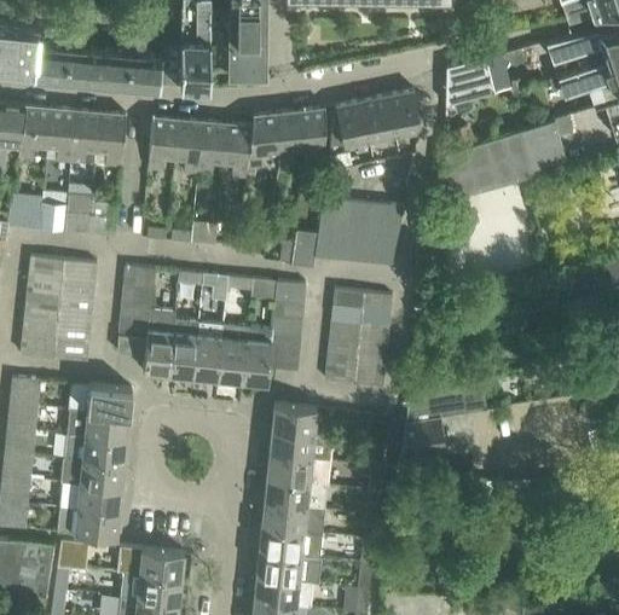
[(181,0),(180,86),(179,87),(208,87),(209,69),(208,0),(181,0)]
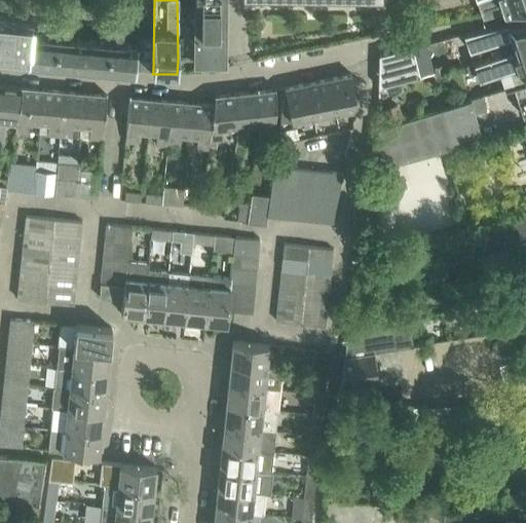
[(177,0),(178,59),(209,59),(209,71),(208,71),(209,72),(224,69),(223,68),(224,59),(224,0),(177,0)]
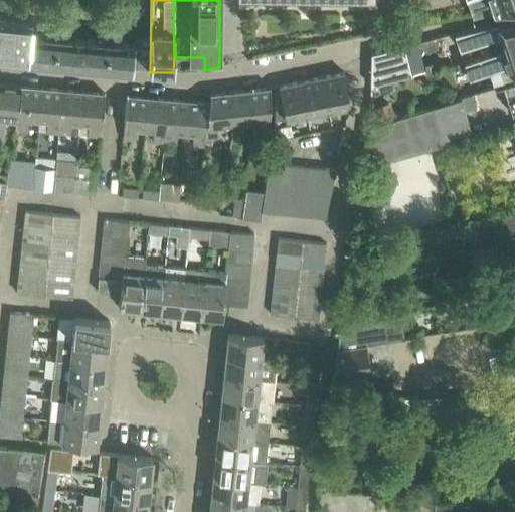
[(514,0),(466,0),(472,15),(473,16),(514,2),(514,0)]
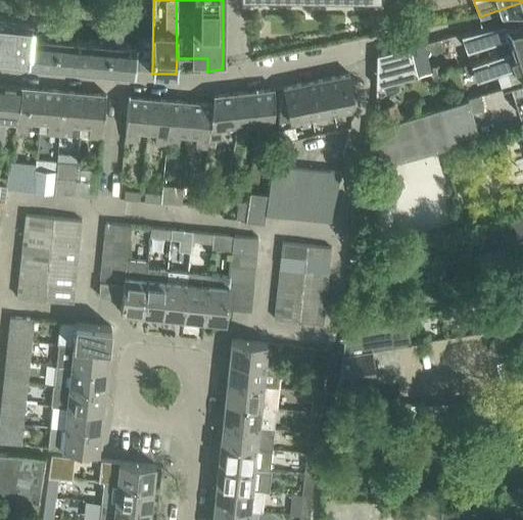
[(0,16),(0,53),(28,56),(27,63),(27,64),(133,75),(136,46),(31,36),(33,20),(0,16)]
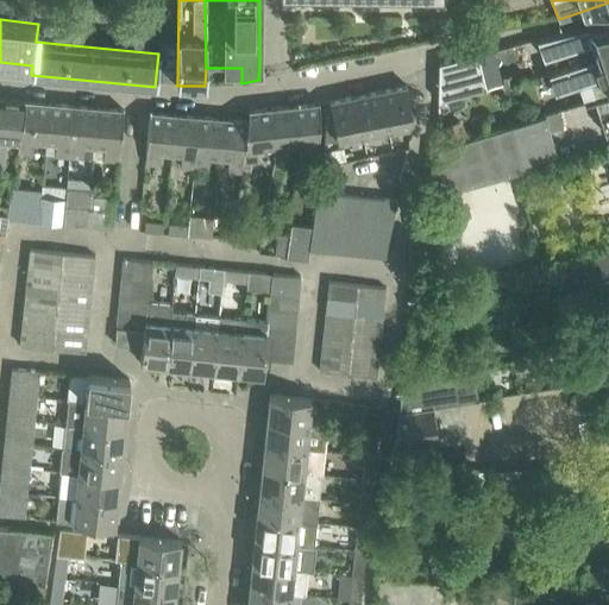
[(576,48),(581,64),(601,58),(601,61),(608,57),(608,21),(537,41),(542,57),(576,48)]
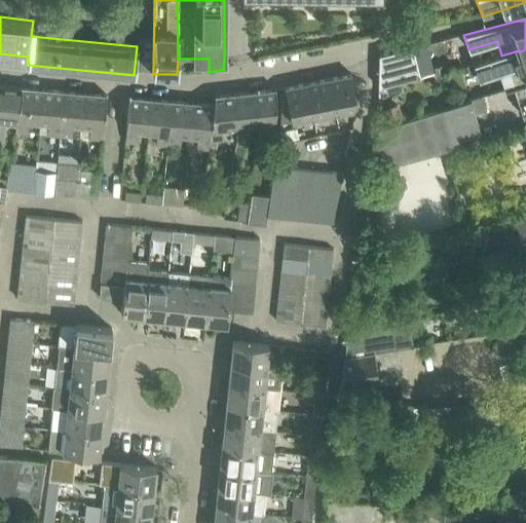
[(411,48),(400,51),(408,81),(419,78),(411,48)]
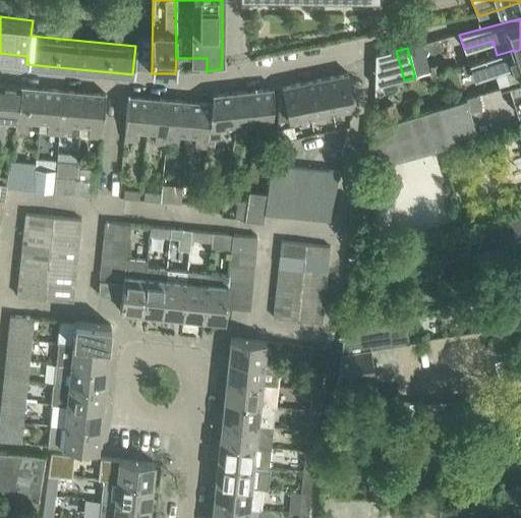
[(497,55),(461,66),(465,77),(472,75),(473,79),(496,72),(501,90),(507,88),(518,84),(520,82),(520,49),(514,52),(514,50),(497,55)]
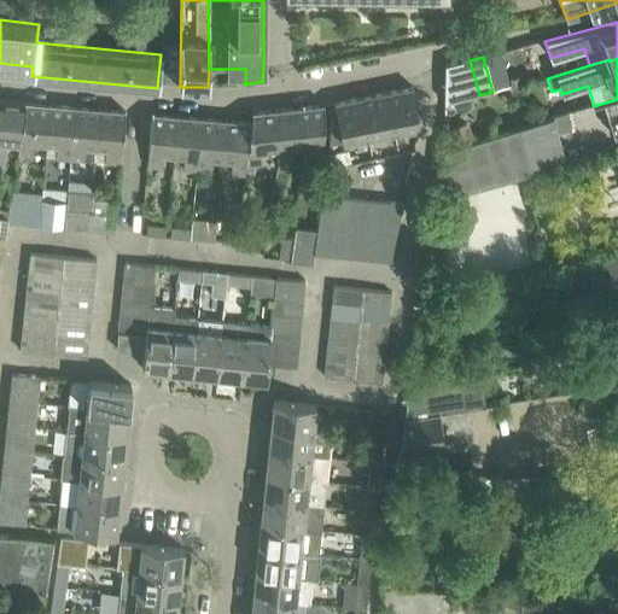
[(444,105),(479,95),(470,60),(444,66),(444,105)]
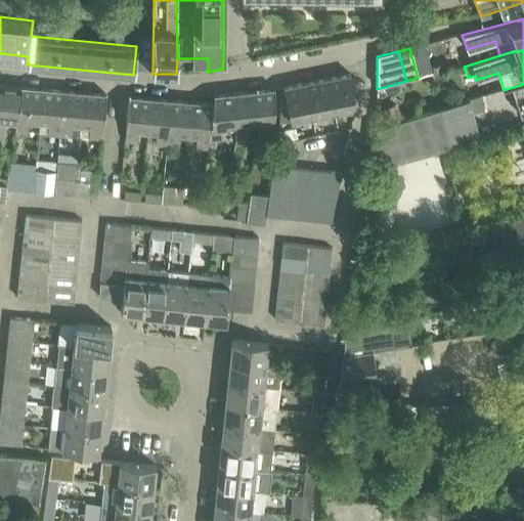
[(349,76),(312,84),(319,117),(356,109),(349,76)]
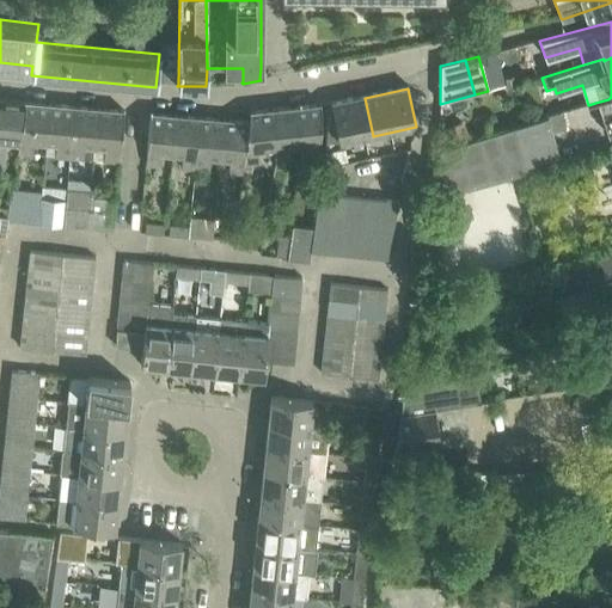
[(611,97),(609,99),(595,103),(607,137),(611,135),(611,97)]
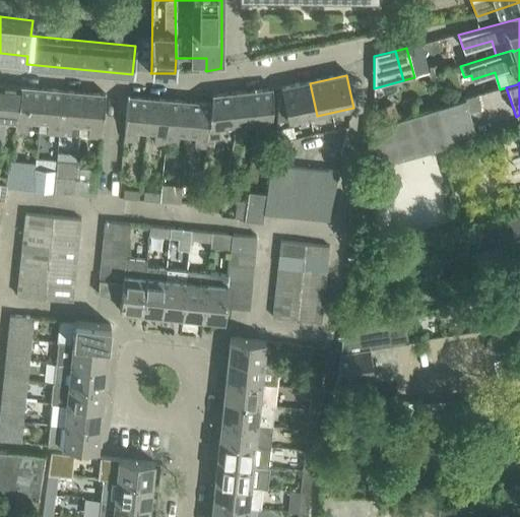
[(310,83),(296,85),(303,119),(317,116),(310,83)]
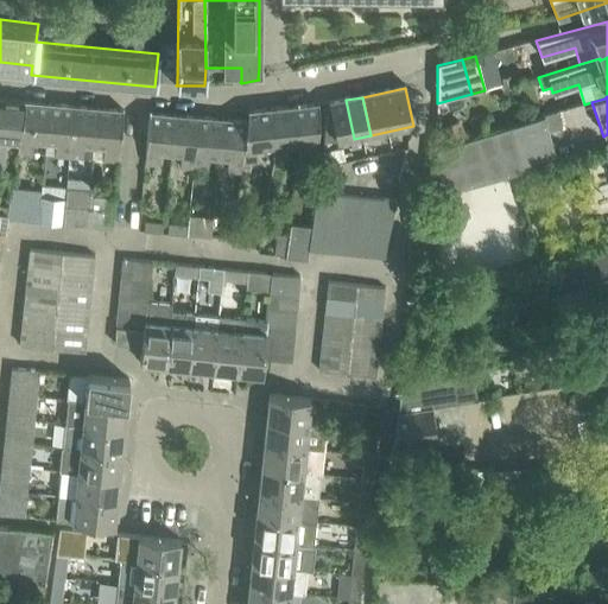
[(0,100),(0,173),(5,175),(8,141),(19,142),(23,103),(0,100)]
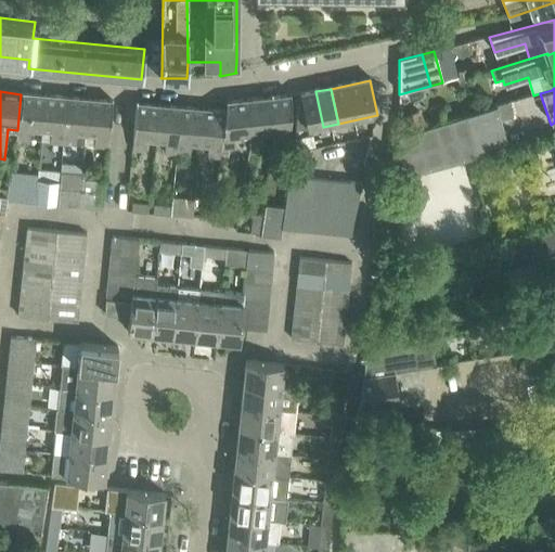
[(323,127),(315,91),(299,94),(295,133),(323,127)]
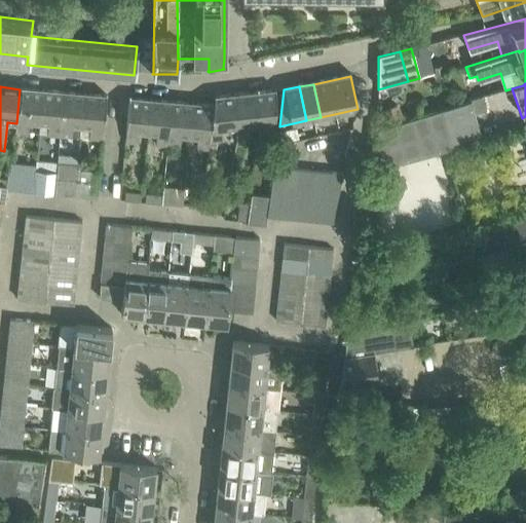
[(16,123),(15,133),(28,134),(29,124),(38,125),(41,91),(20,89),(16,123)]
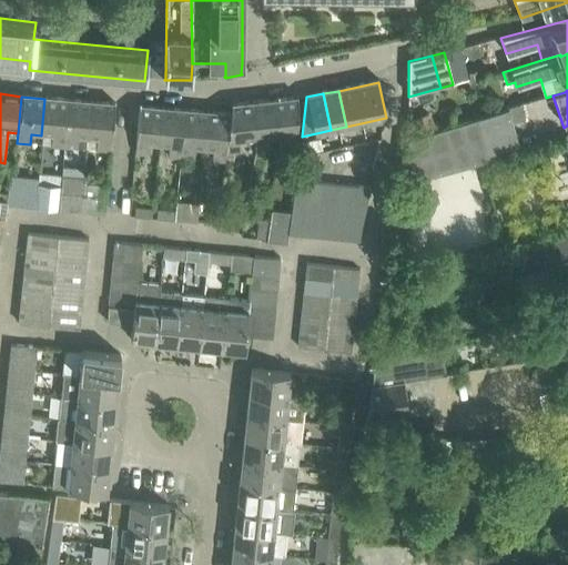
[(44,99),(41,135),(51,135),(50,147),(63,148),(68,100),(44,99)]
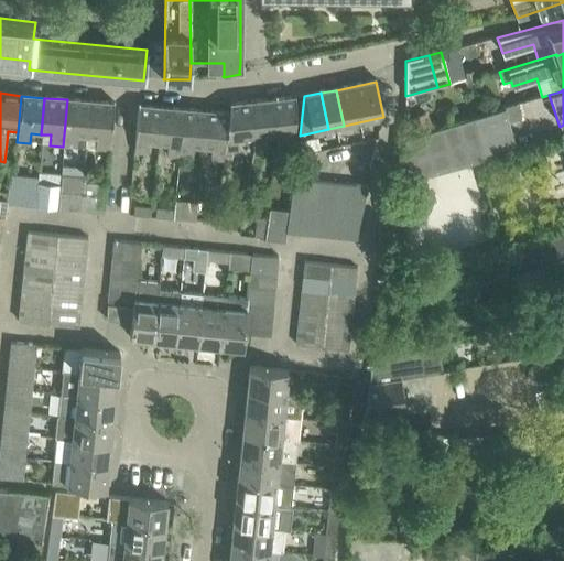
[(295,98),(272,100),(278,151),(288,150),(285,136),(294,135),(295,98)]
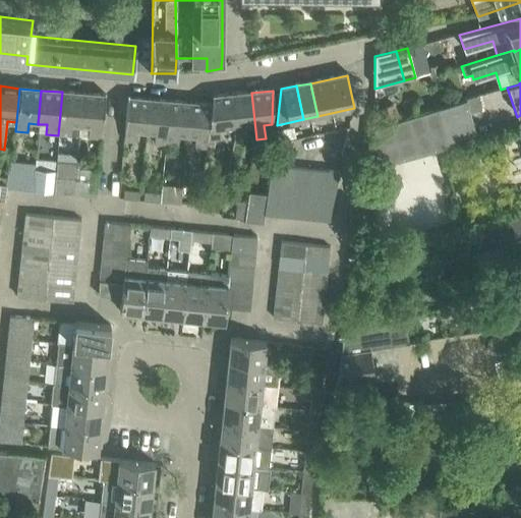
[(83,94),(62,92),(58,135),(79,137),(83,94)]
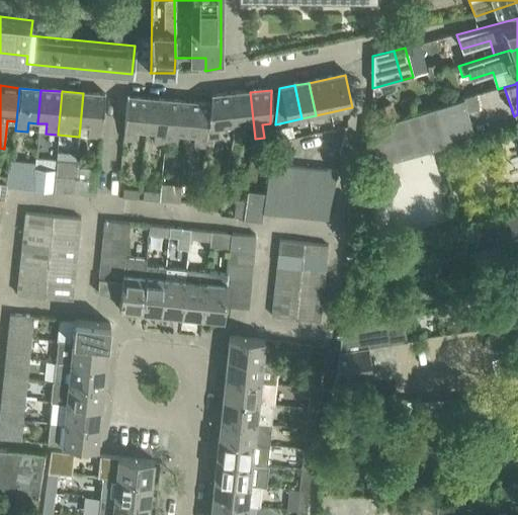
[(253,139),(255,139),(250,92),(229,94),(233,129),(234,140),(245,139),(244,126),(252,126),(253,139)]
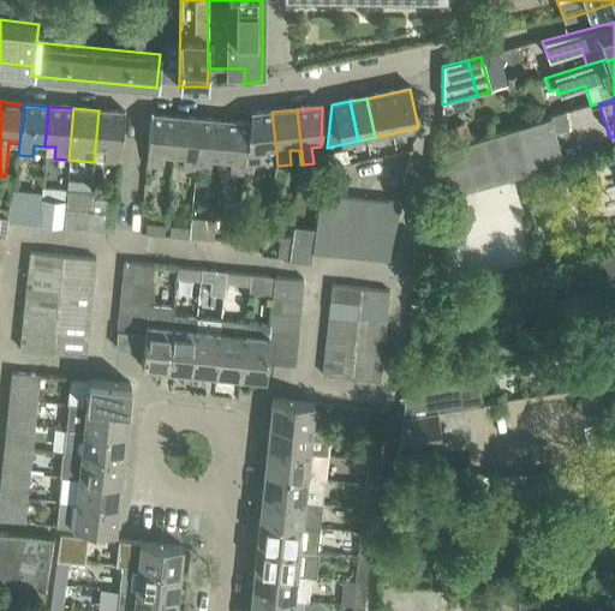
[(124,113),(99,111),(94,162),(119,165),(124,113)]
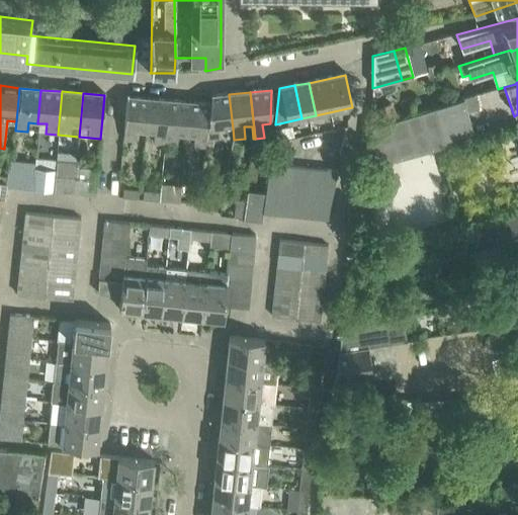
[(233,129),(229,94),(210,96),(209,105),(205,143),(219,142),(220,131),(233,129)]
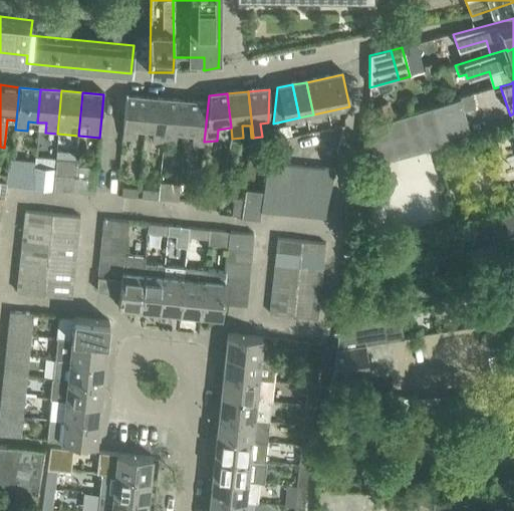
[(471,95),(460,98),(464,112),(475,109),(471,95)]
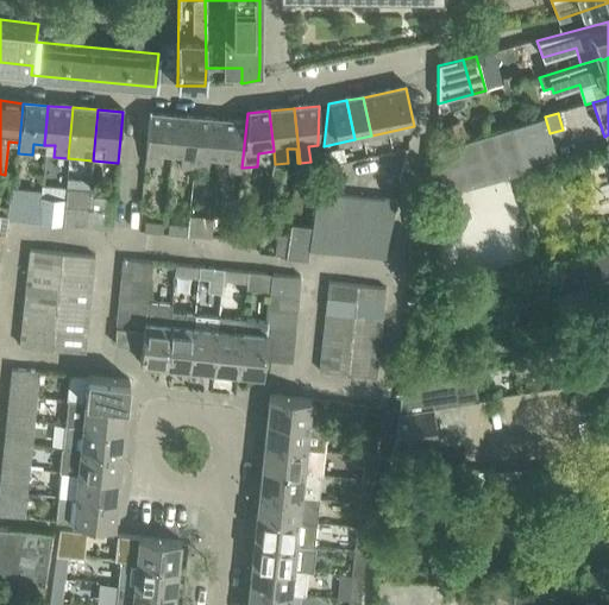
[(161,155),(170,156),(174,117),(149,114),(145,153),(144,165),(159,168),(161,155)]
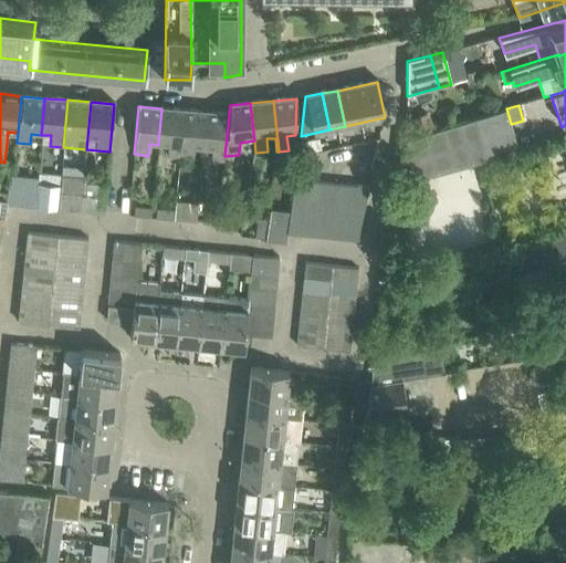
[(184,111),(161,108),(158,145),(169,146),(168,159),(179,160),(184,111)]
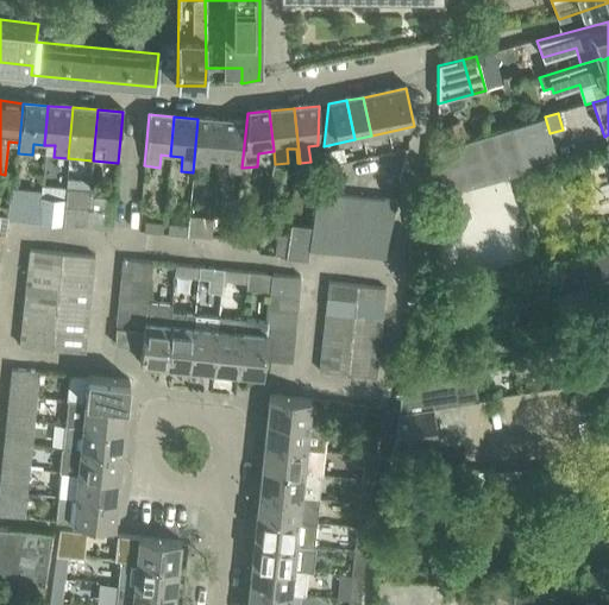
[(434,151),(431,172),(429,187),(428,197),(518,172),(525,170),(523,165),(556,157),(550,133),(545,117),(464,142),(454,145),(434,151)]
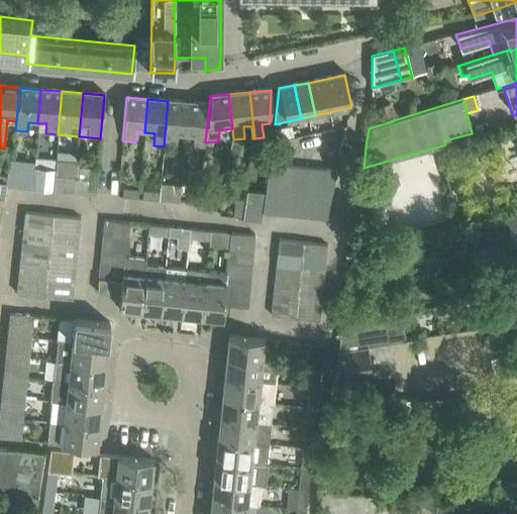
[(189,103),(168,101),(164,146),(175,147),(176,137),(186,138),(189,103)]
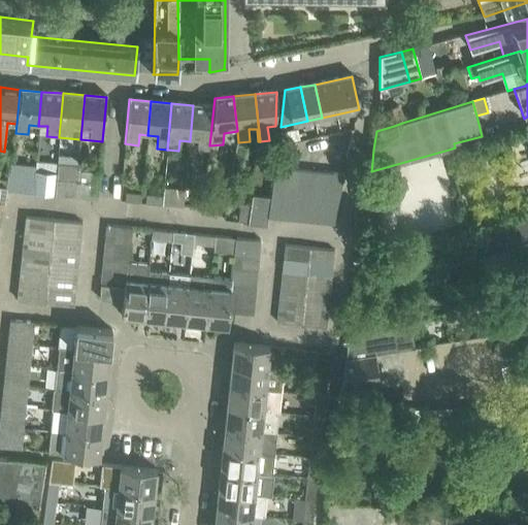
[(209,145),(213,107),(193,105),(190,141),(197,141),(196,153),(208,154),(209,150),(209,145)]
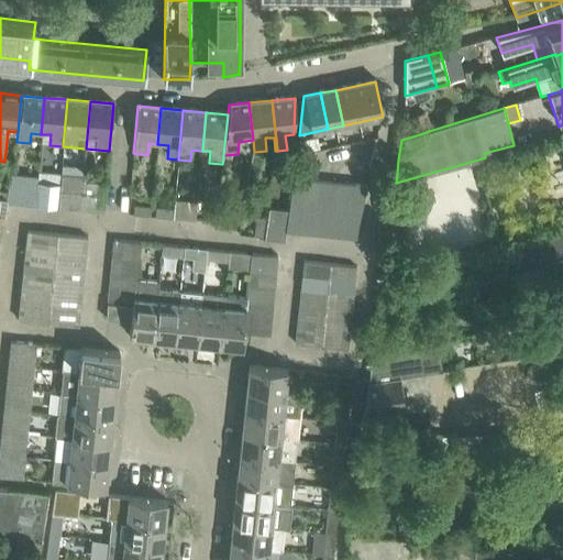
[(423,116),(416,118),(417,124),(420,134),(429,131),(423,116)]
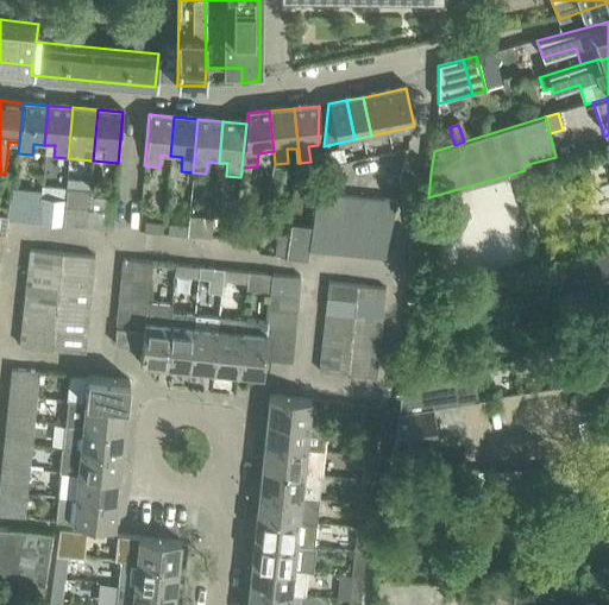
[(64,196),(62,226),(87,228),(89,197),(89,193),(70,191),(71,182),(66,182),(64,196)]
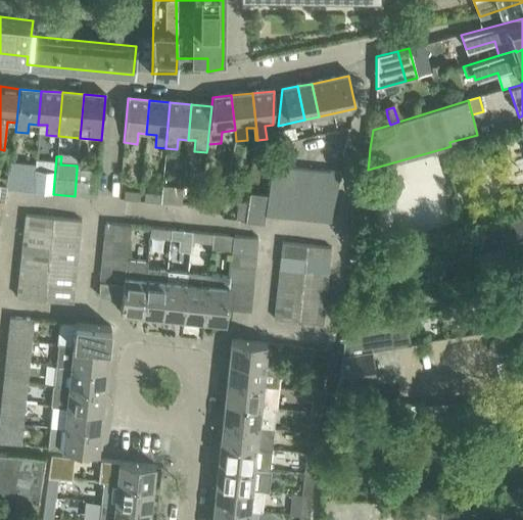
[(7,179),(5,189),(32,192),(34,171),(9,167),(7,179)]
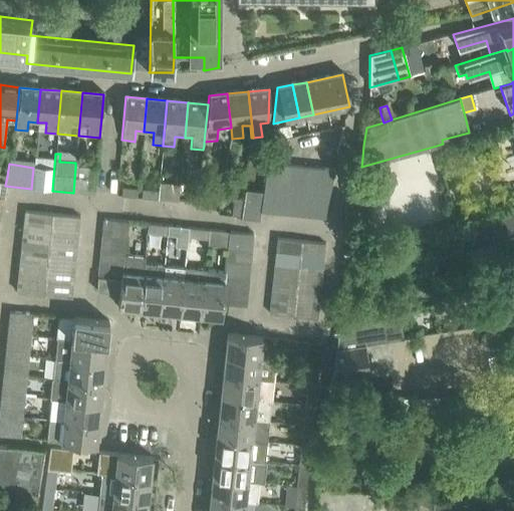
[(33,168),(31,189),(52,191),(54,166),(33,164),(33,168)]
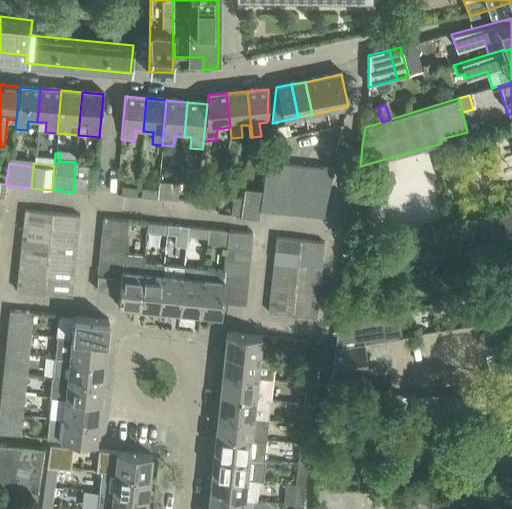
[(266,164),(262,192),(258,215),(259,215),(260,211),(272,213),(279,165),(266,164)]
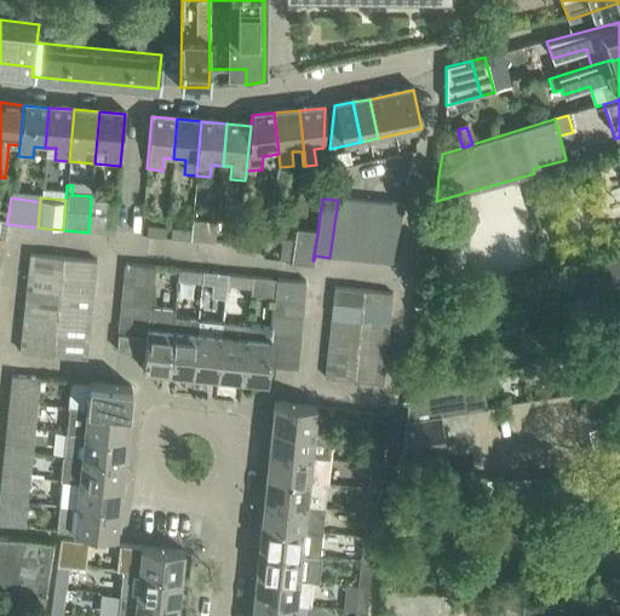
[(344,259),(355,201),(338,200),(329,258),(344,259)]
